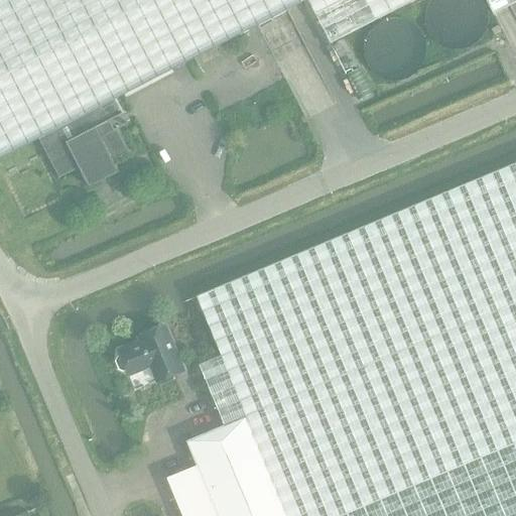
[(0,0),(0,159),(11,180),(370,0),(0,0)]
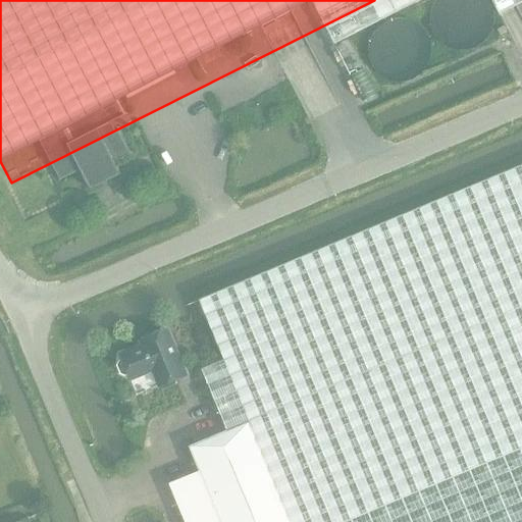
[(349,73),(361,67),(348,42),(335,48),(349,73)]
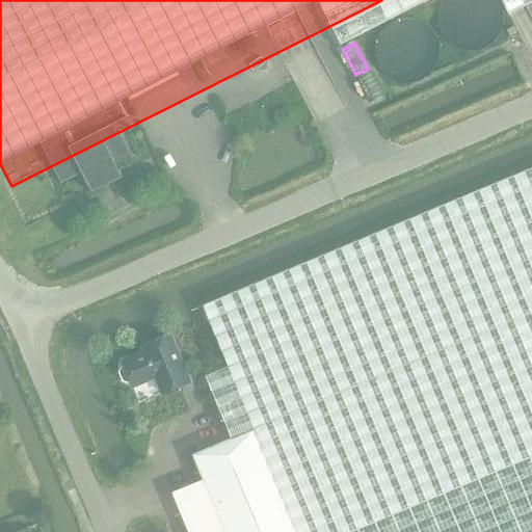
[(357,78),(362,86),(370,103),(382,97),(369,71),(357,78)]
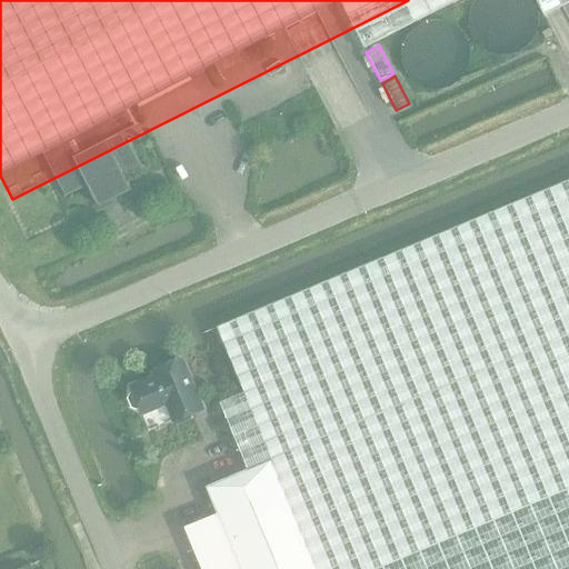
[(217,513),(183,528),(200,568),(568,568),(568,179),(217,327),(243,392),(219,402),(230,428),(248,470),(206,487),(217,513)]
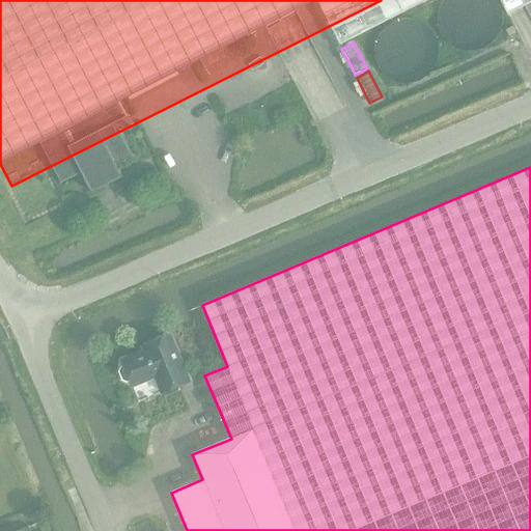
[(143,347),(145,352),(121,361),(124,367),(121,368),(119,372),(122,381),(127,382),(130,381),(132,387),(155,376),(162,393),(189,382),(170,336),(143,347)]
